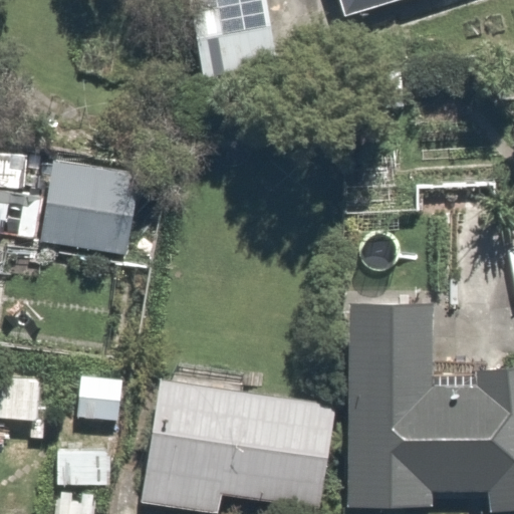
[(273,0),(199,0),(209,85),(283,77),(273,0)]
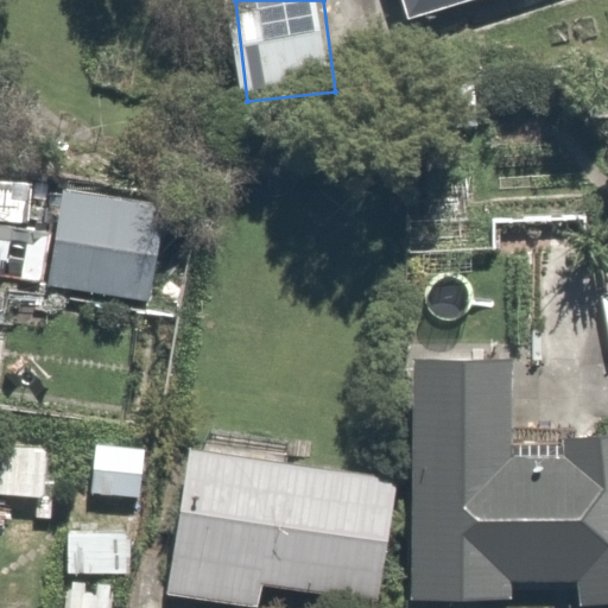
[(409,0),(413,13),(453,0),(409,0)]
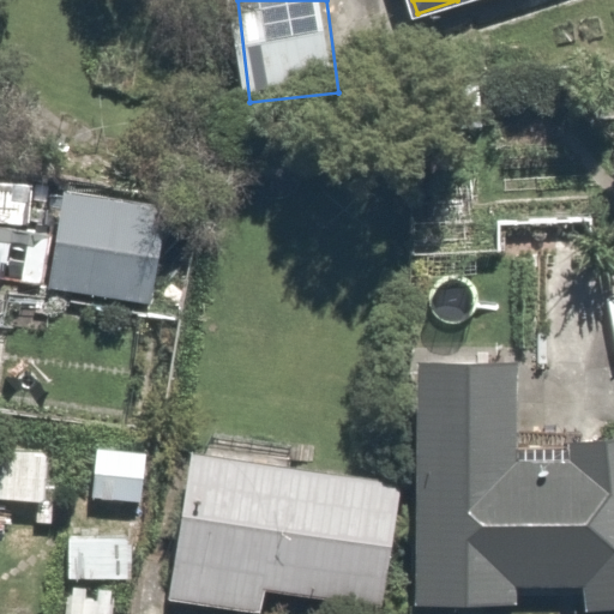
[(65,191),(52,295),(162,309),(175,205),(65,191)]
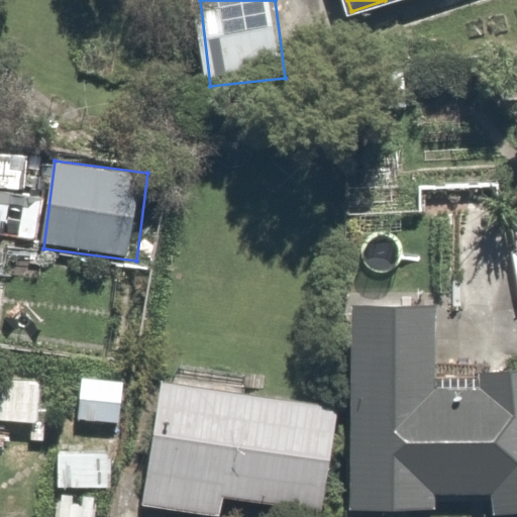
[(448,316),(366,312),(355,510),(439,514),(440,493),(494,495),(492,516),(516,516),(516,363),(496,363),(495,391),(445,388),(448,316)]
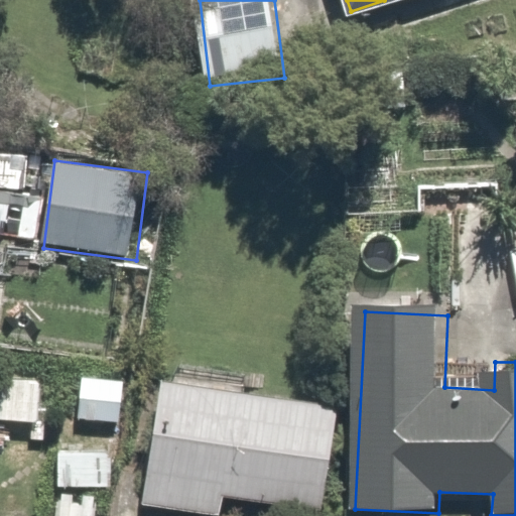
[(323,509),(332,412),(241,404),(243,379),(159,372),(145,515),(220,515),(222,500),(323,509)]
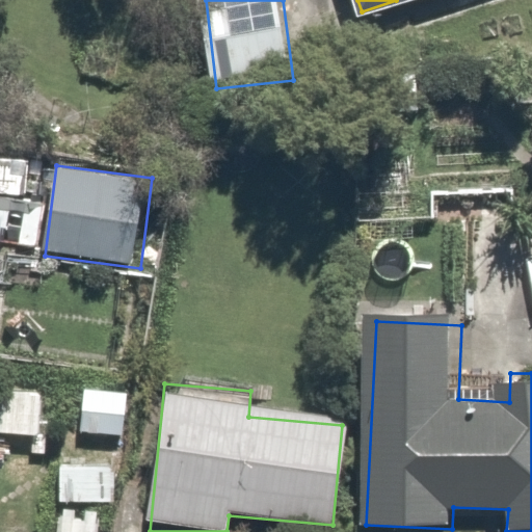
[(123,459),(58,461),(59,500),(124,499),(123,459)]
